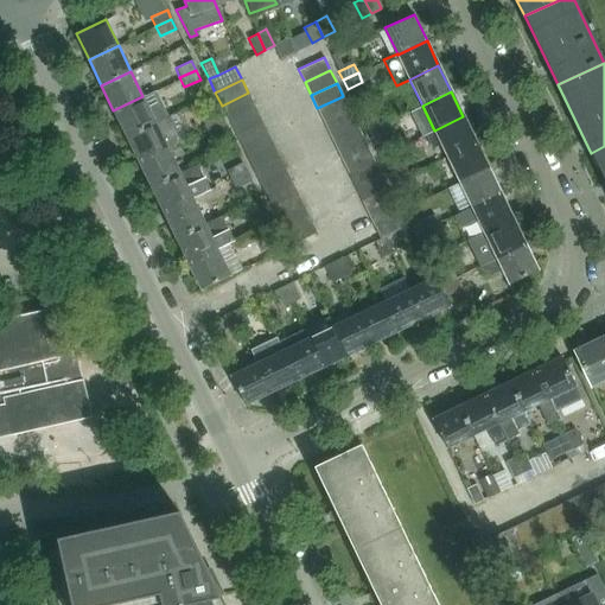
[(228,119),(254,106),(248,93),(222,106),(228,119)]
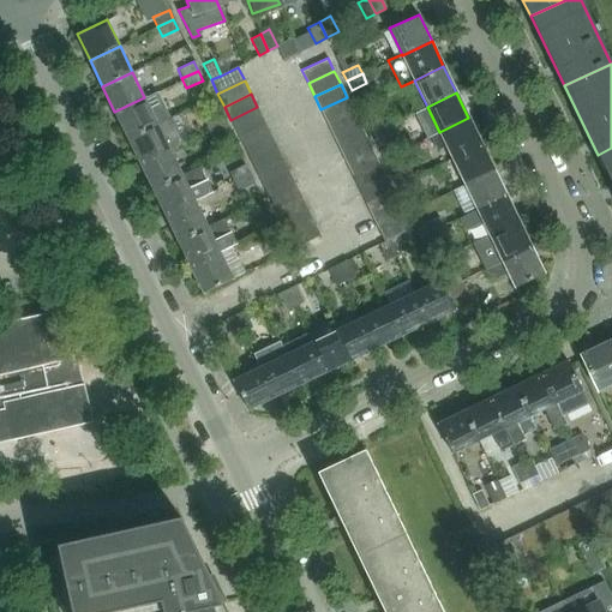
[(114,112),(127,138),(157,123),(144,97),(114,112)]
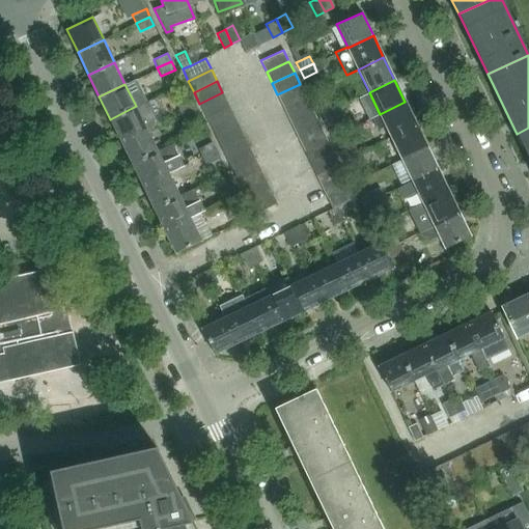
[(277,94),(283,106),(305,95),(300,84),(277,94)]
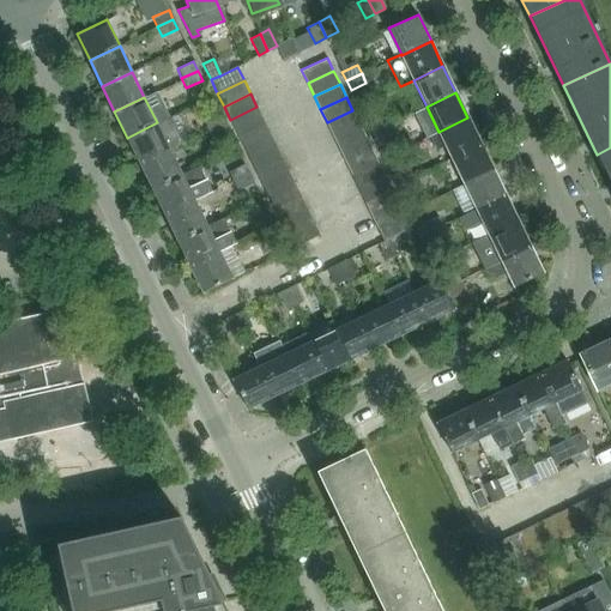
[(236,132),(262,120),(256,107),(230,120),(236,132)]
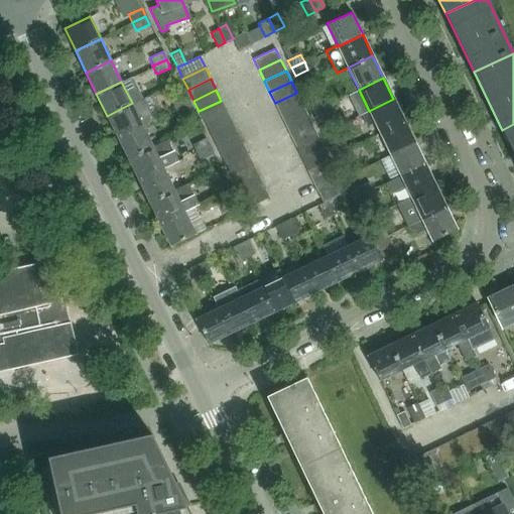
[(275,103),(280,114),(301,104),(296,93),(275,103)]
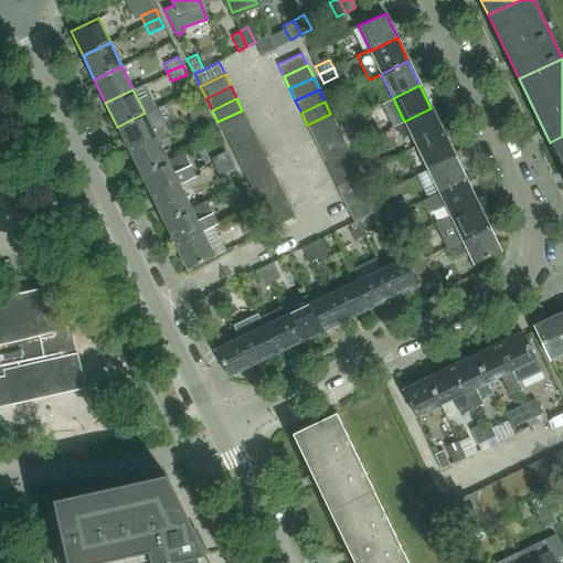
[(190,119),(205,113),(201,103),(187,110),(190,119)]
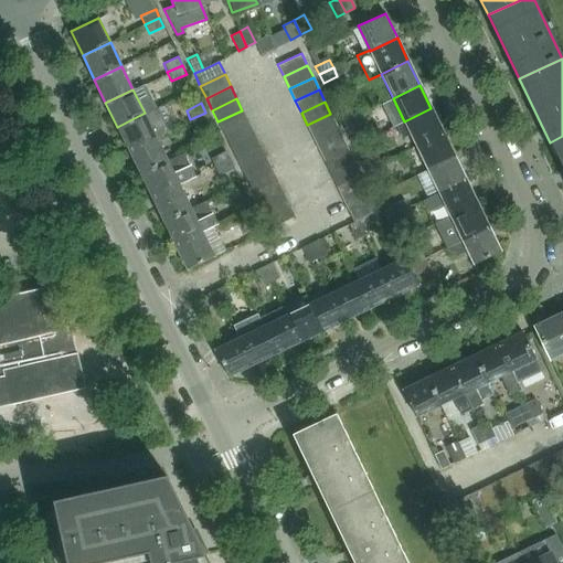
[(337,113),(341,123),(357,115),(353,106),(337,113)]
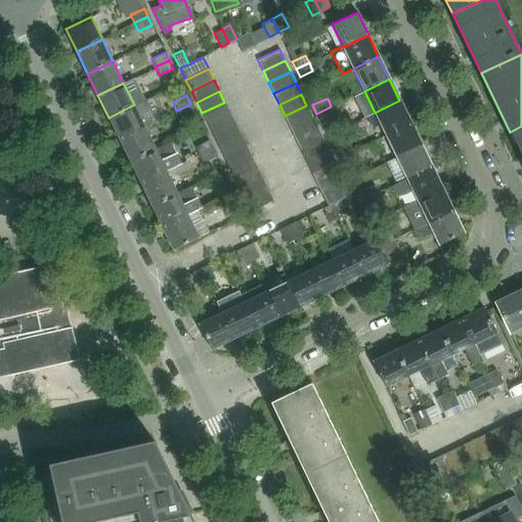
[(109,118),(119,139),(144,127),(144,128),(156,122),(145,99),(134,104),(109,118)]
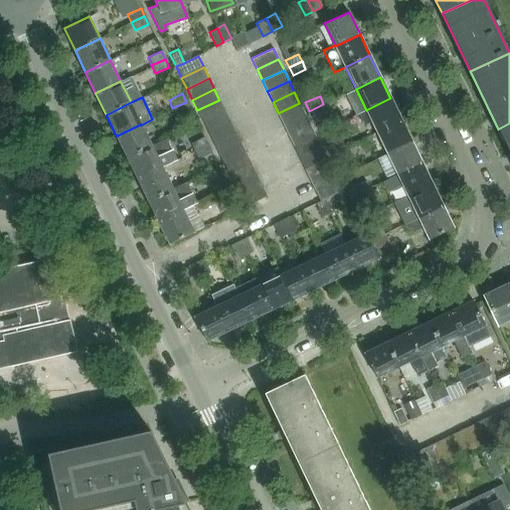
[(372,122),(376,132),(401,120),(390,98),(366,110),(359,113),(365,126),(372,122)]
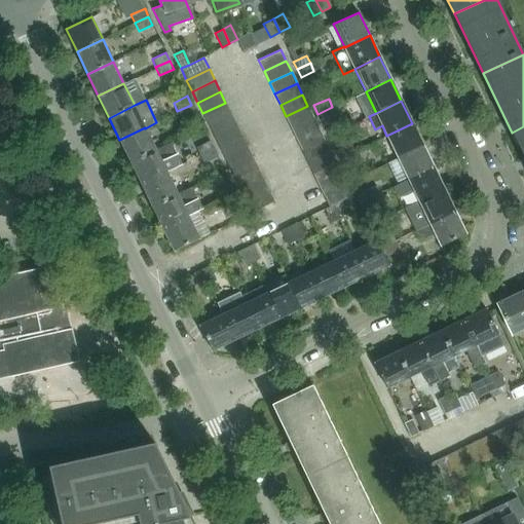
[(208,124),(230,114),(225,103),(202,113),(208,124)]
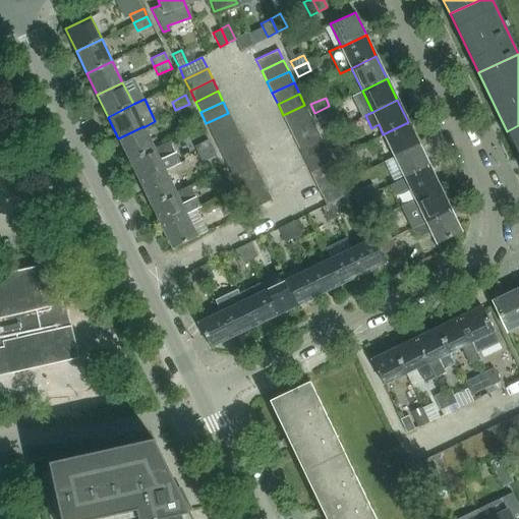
[(189,104),(175,110),(179,118),(193,112),(189,104)]
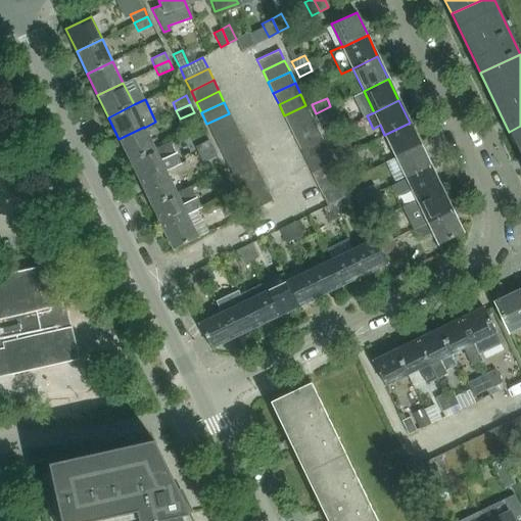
[(284,115),(289,127),(312,116),(305,105),(284,115)]
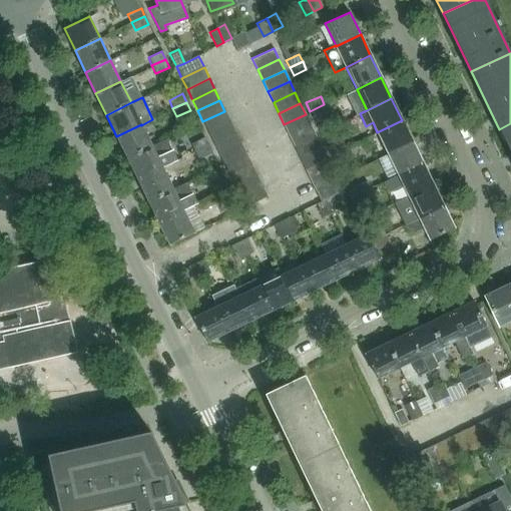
[(328,112),(324,104),(310,111),(314,119),(328,112)]
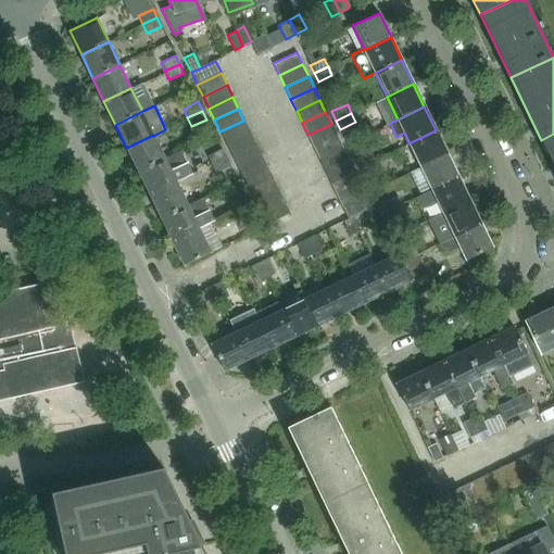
[(226,143),(250,131),(243,121),(219,131),(226,143)]
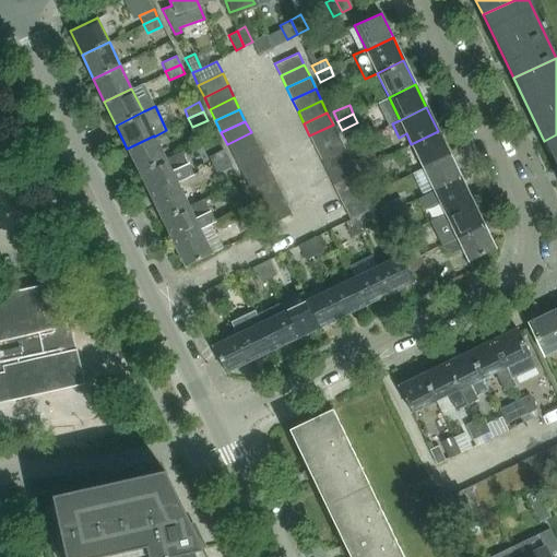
[(309,135),(315,147),(339,135),(333,125),(309,135)]
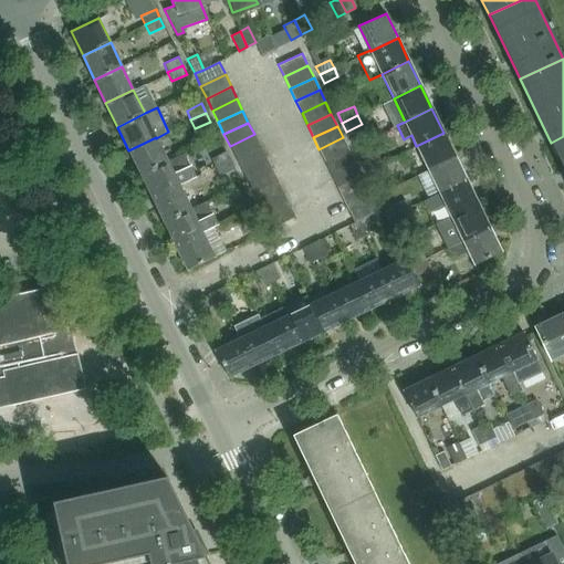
[(455,156),(444,133),(416,146),(427,169),(455,156)]
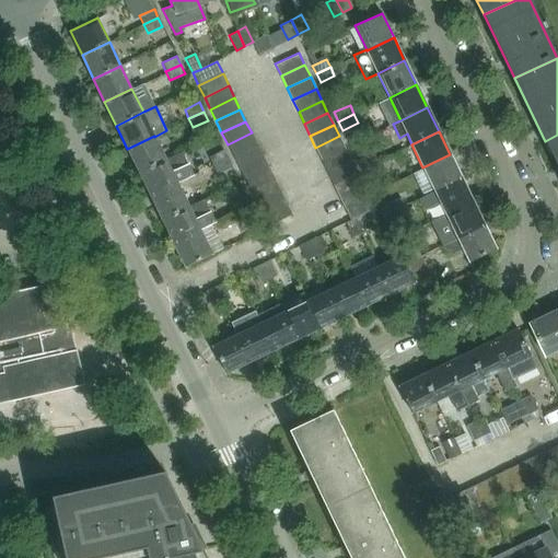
[(233,157),(257,144),(252,132),(228,144),(233,157)]
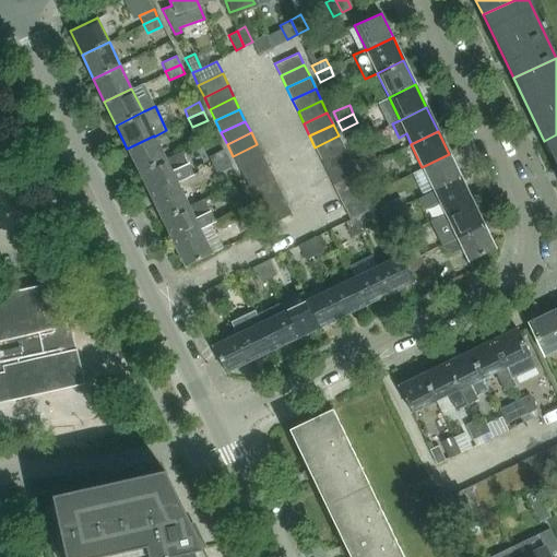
[(556,134),(544,141),(556,166),(556,134)]
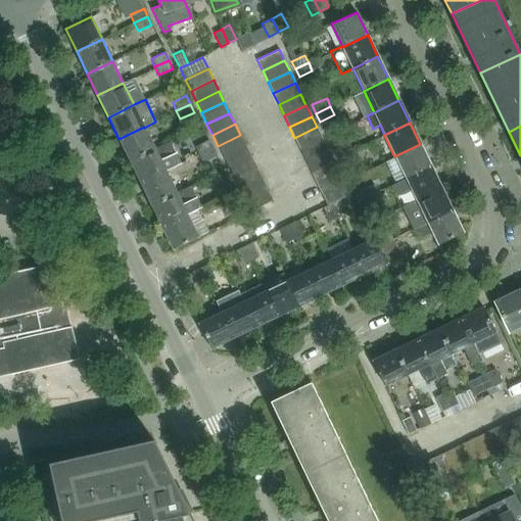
[(144,127),(119,139),(129,160),(154,148),(144,128),(144,127)]
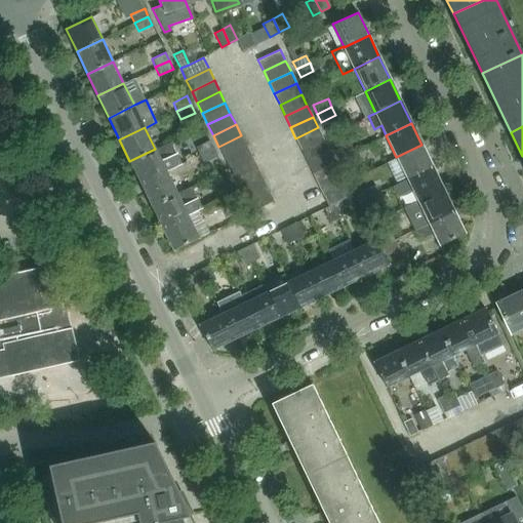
[(302,149),(323,138),(318,127),(295,138),(302,149)]
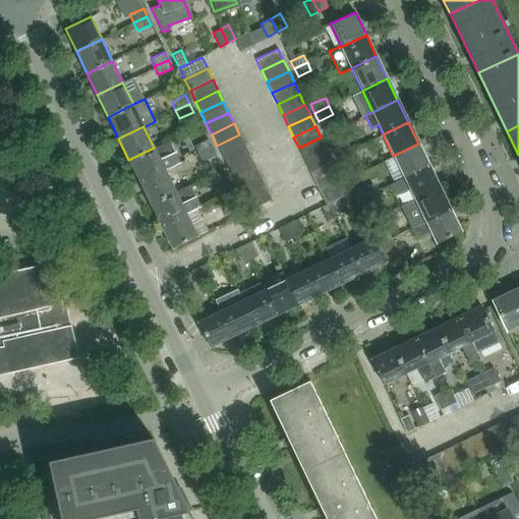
[(222,157),(244,146),(239,134),(217,146),(222,157)]
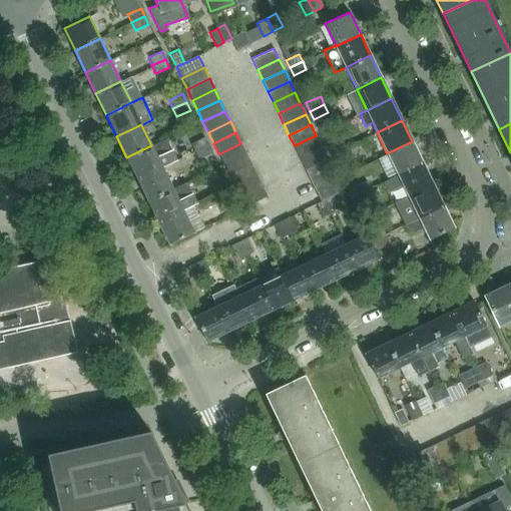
[(295,145),(300,156),(321,146),(316,135),(295,145)]
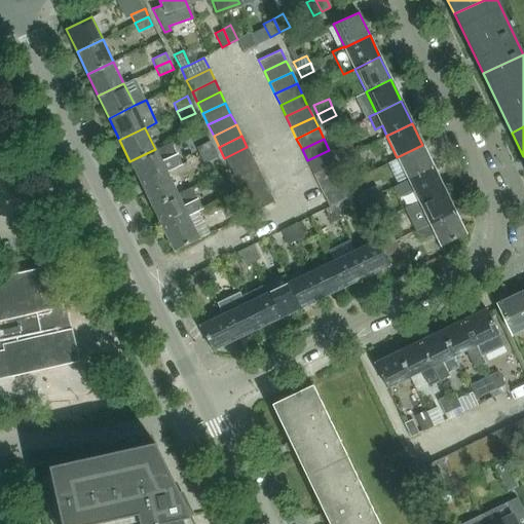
[(195,147),(199,155),(213,149),(210,141),(195,147)]
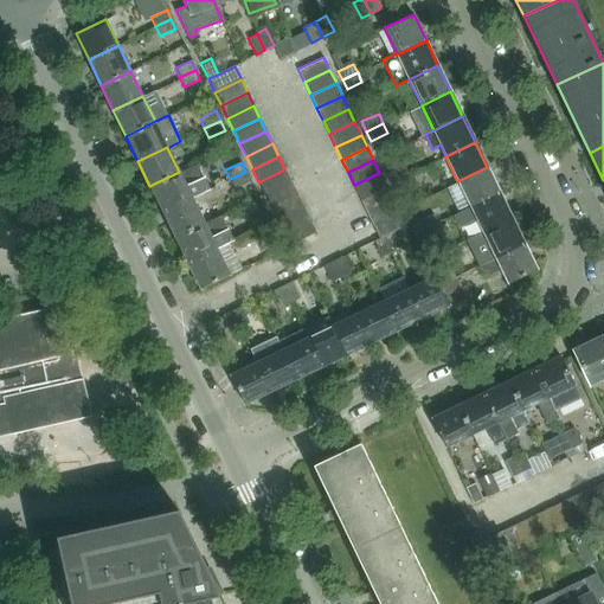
[(386,173),(391,182),(407,174),(403,165),(386,173)]
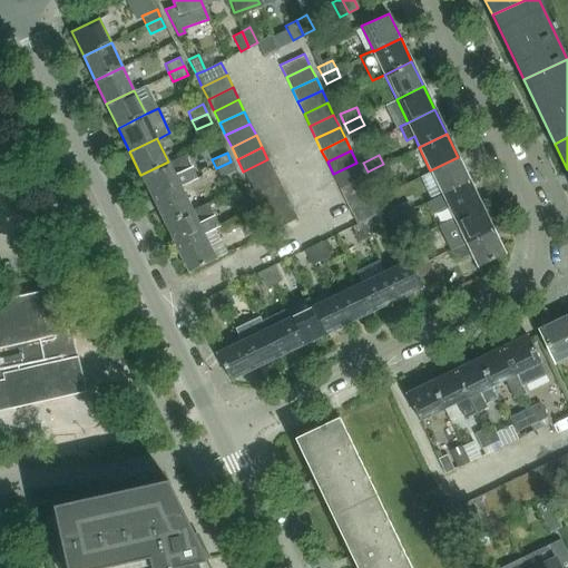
[(430,170),(442,195),(469,182),(458,157),(430,170)]
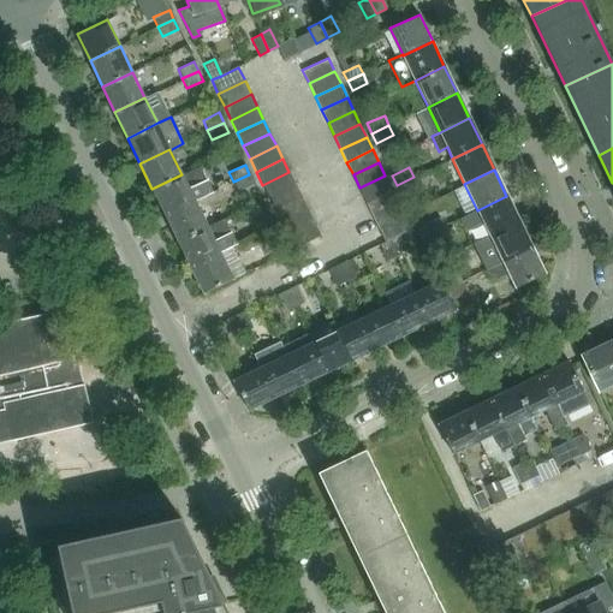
[(269,198),(295,185),(289,172),(262,185),(269,198)]
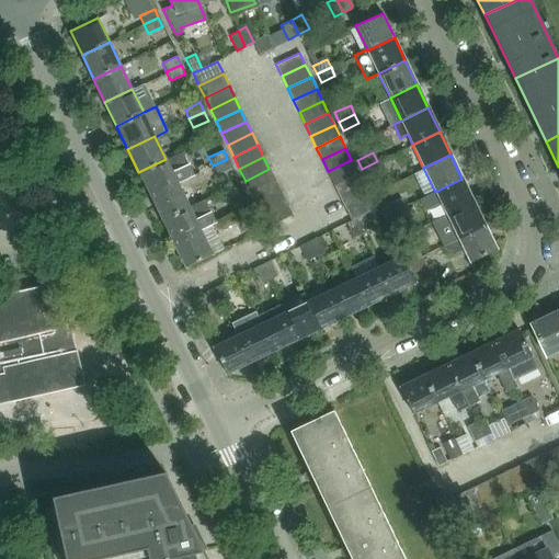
[(150,196),(178,183),(195,175),(189,163),(172,172),(166,159),(138,172),(150,196)]
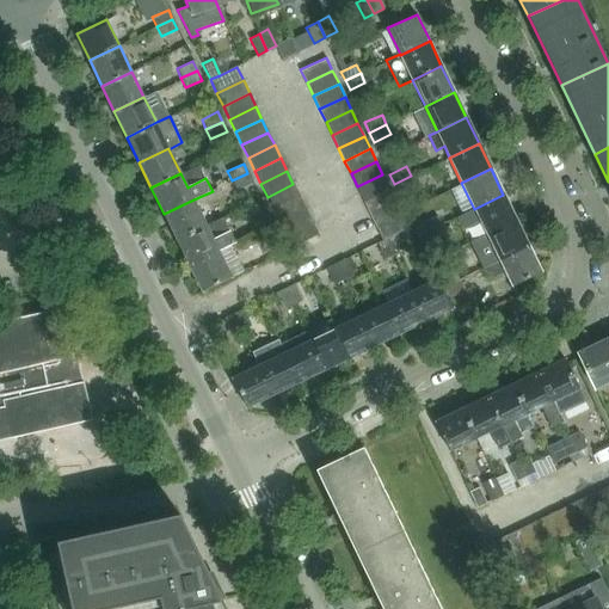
[(252,183),(247,173),(232,180),(235,190),(252,183)]
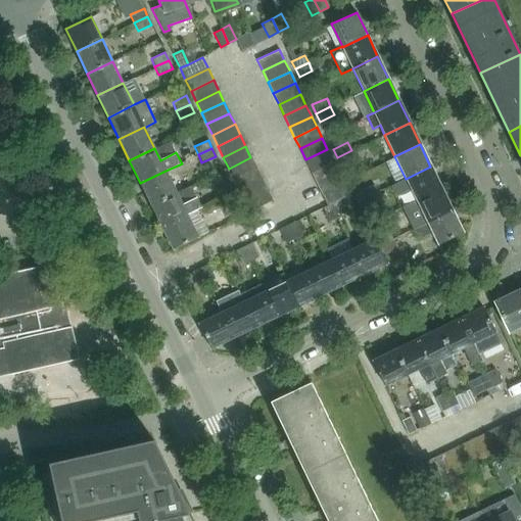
[(312,172),(333,161),(327,149),(305,159),(312,172)]
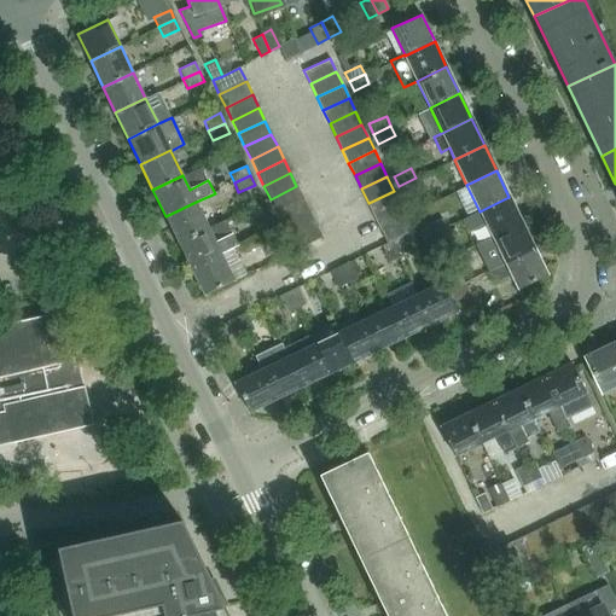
[(420,189),(416,178),(399,186),(404,196),(420,189)]
